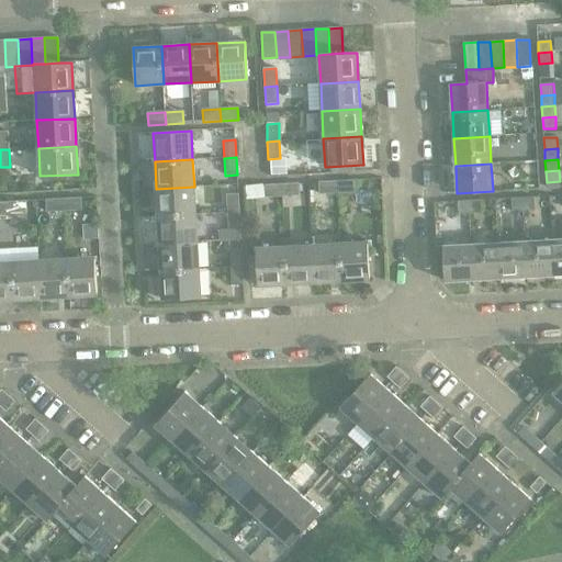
[(353,180),(336,181),(336,193),(353,192),(353,180)]
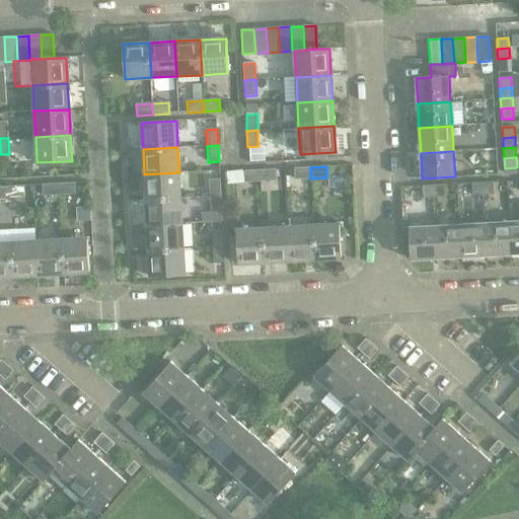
[(310,178),(310,167),(294,168),(294,179),(310,178)]
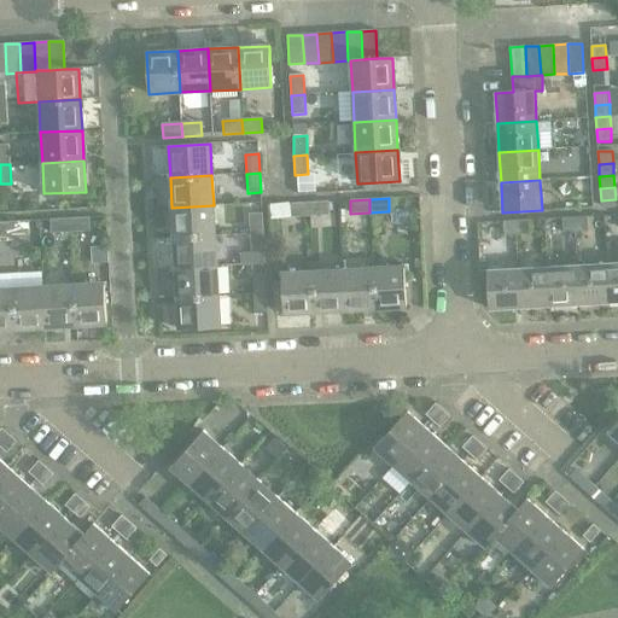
[(328,202),(309,203),(309,216),(328,215),(328,202)]
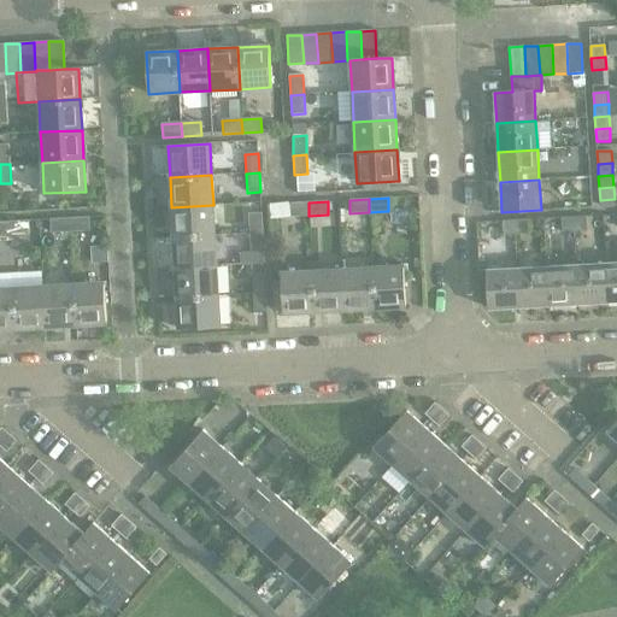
[(309,216),(309,203),(289,204),(289,217),(309,216)]
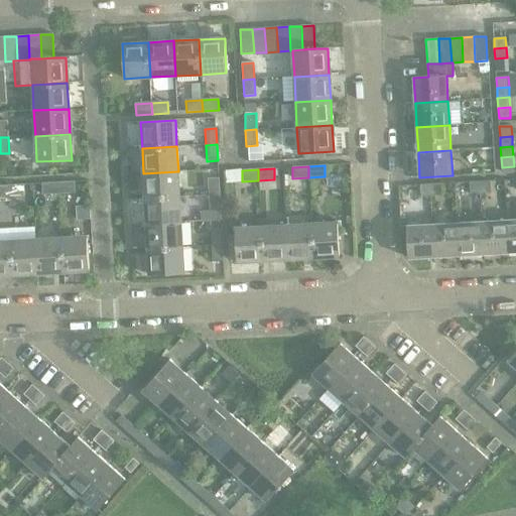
[(178,171),(143,173),(145,199),(179,197),(178,171)]
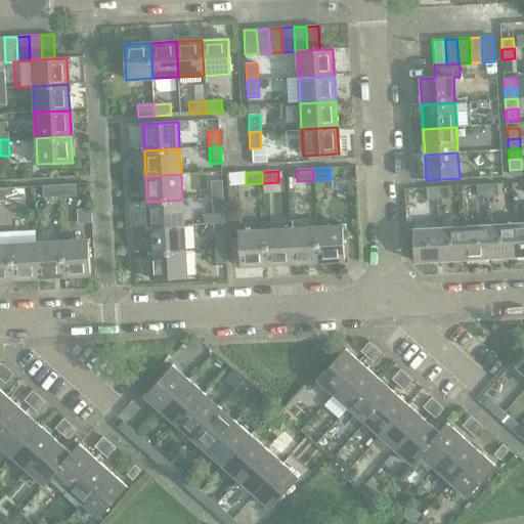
[(211,182),(212,199),(223,198),(222,181),(211,182)]
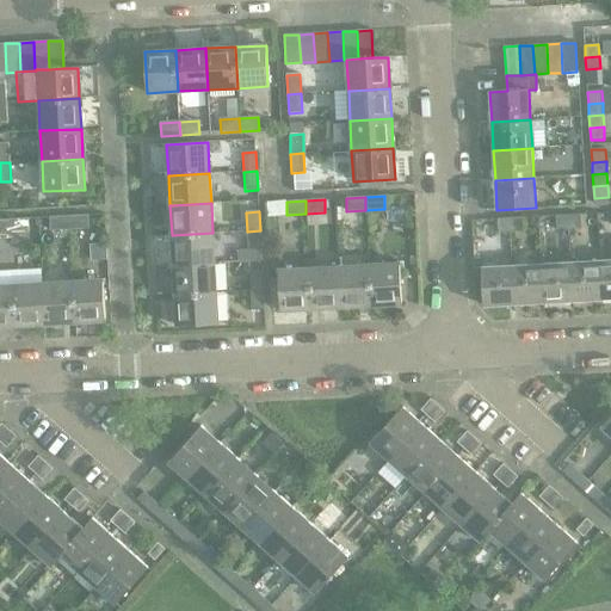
[(87,215),(68,216),(69,229),(88,228),(87,215)]
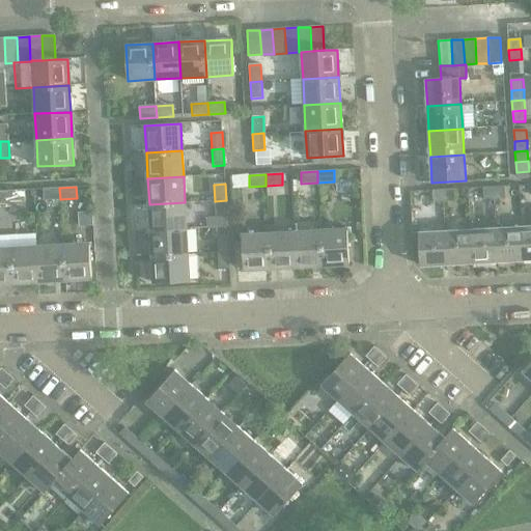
[(495,199),(494,187),(483,188),(483,199),(495,199)]
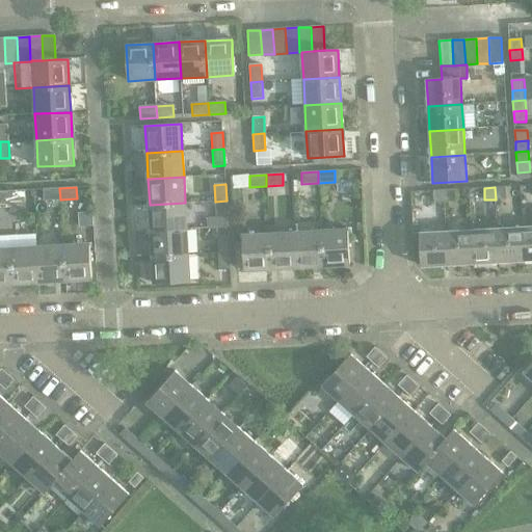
[(505,187),(495,187),(496,200),(506,198),(505,187)]
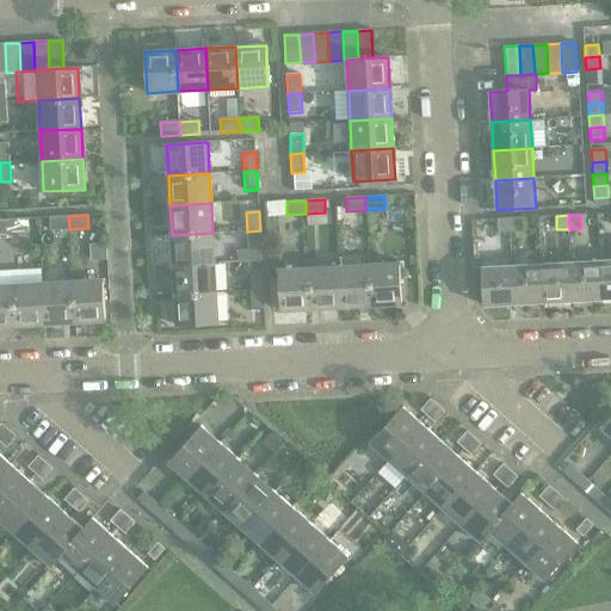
[(69,229),(68,216),(49,217),(50,230),(69,229)]
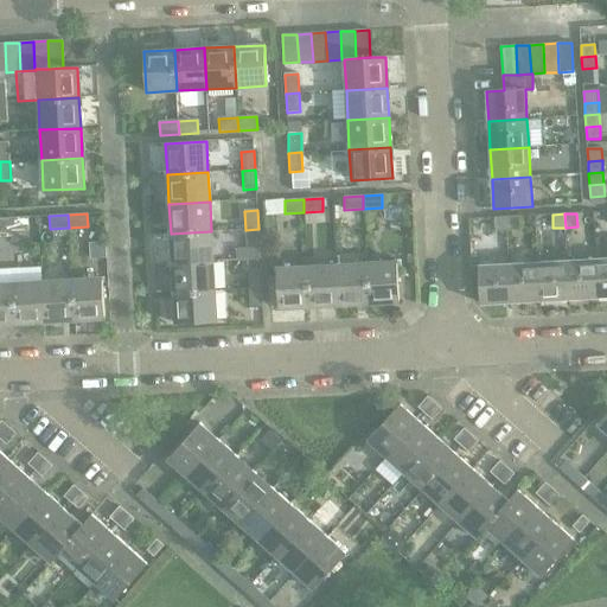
[(518,216),(506,217),(508,231),(519,230),(518,216)]
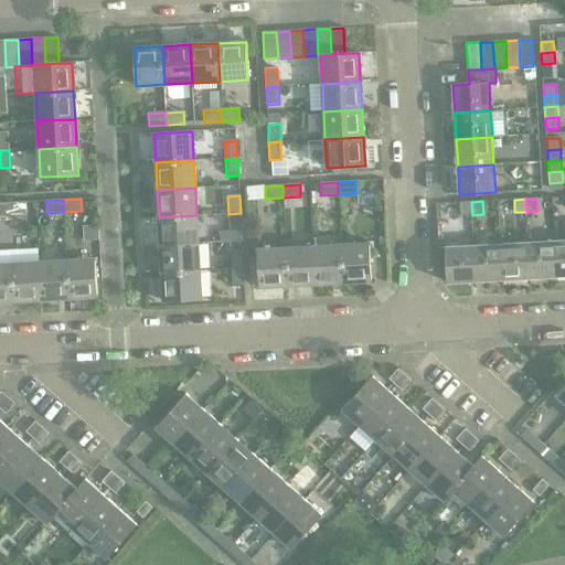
[(25,202),(8,203),(9,215),(27,214),(25,202)]
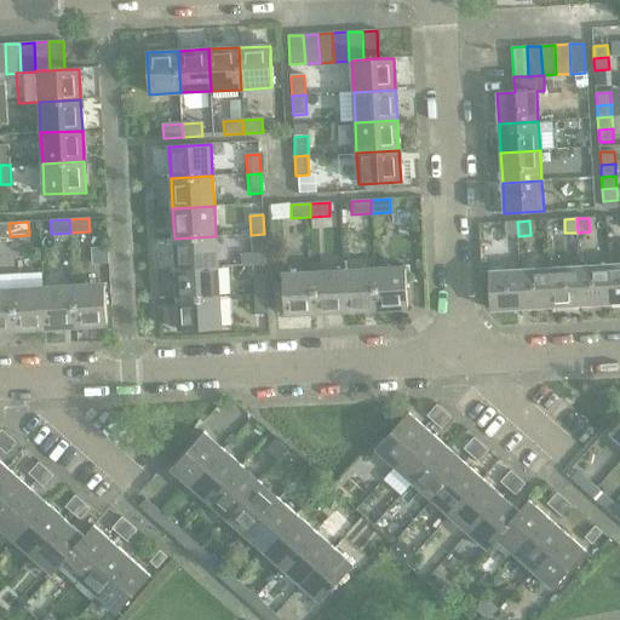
[(518,236),(517,222),(505,223),(505,236),(518,236)]
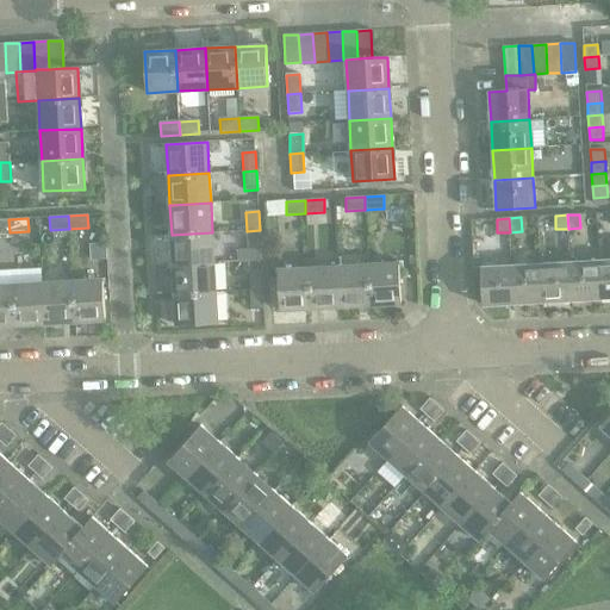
[(260,230),(247,231),(248,250),(261,249),(260,230)]
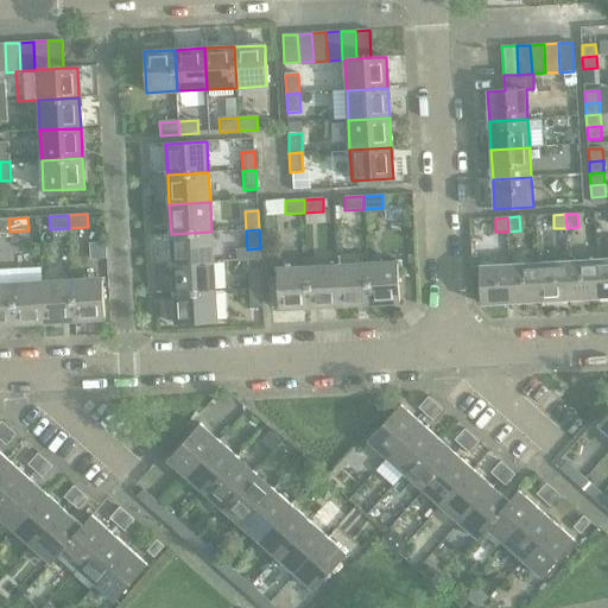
[(211,232),(171,234),(172,265),(214,261),(211,232)]
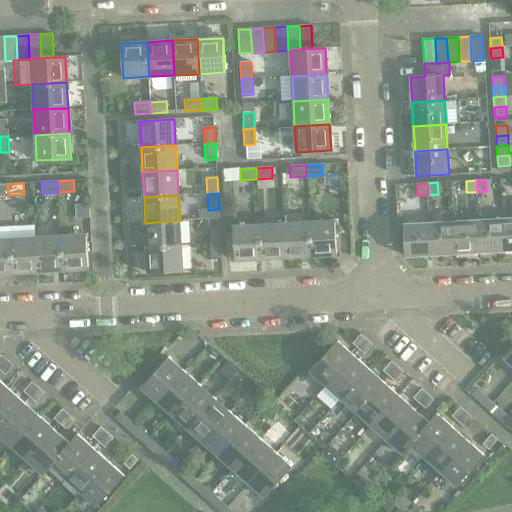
[(511,217),(502,218),(504,251),(511,250),(511,217)]
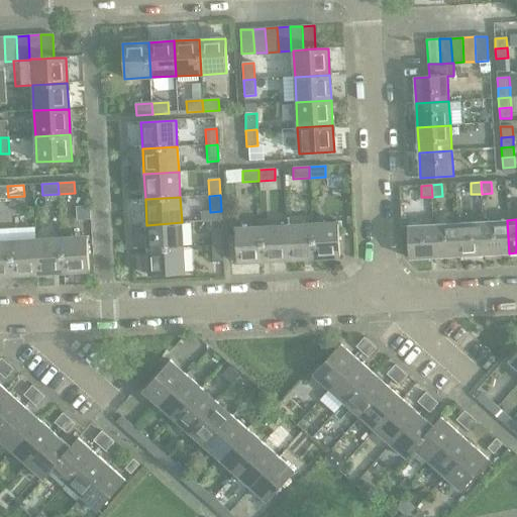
[(507,220),(483,222),(485,254),(509,253),(507,220)]
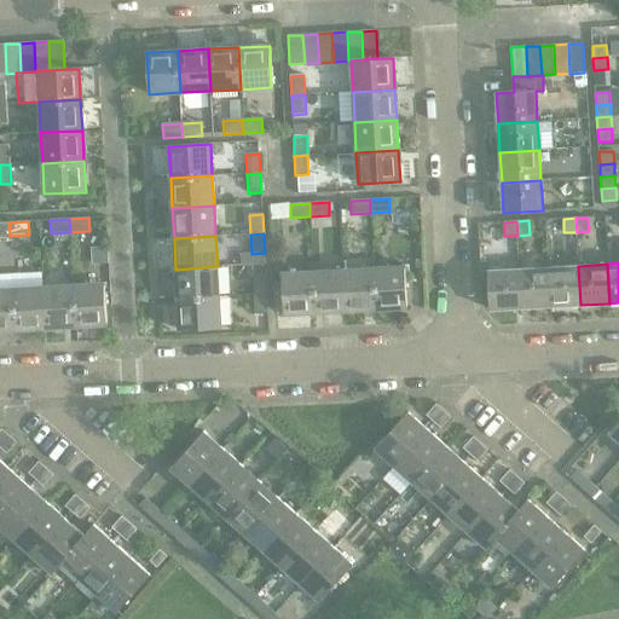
[(218,266),(175,270),(178,300),(219,298),(218,266)]
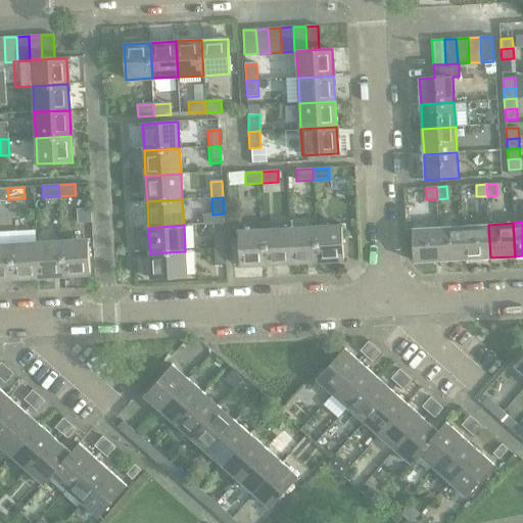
[(342,225),(316,227),(318,262),(344,260),(342,225)]
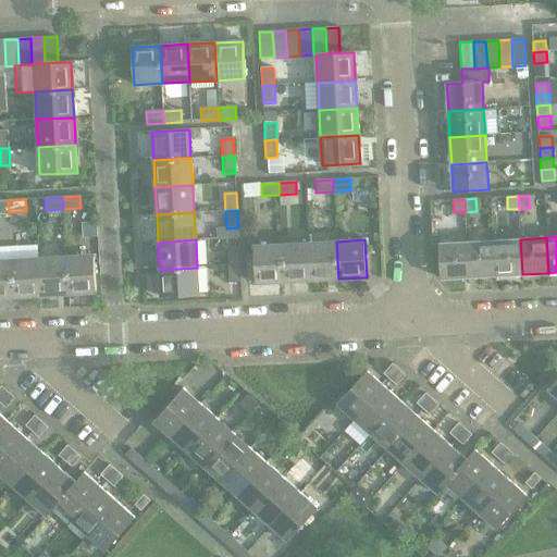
[(520,239),(494,240),(495,276),(522,274),(520,239)]
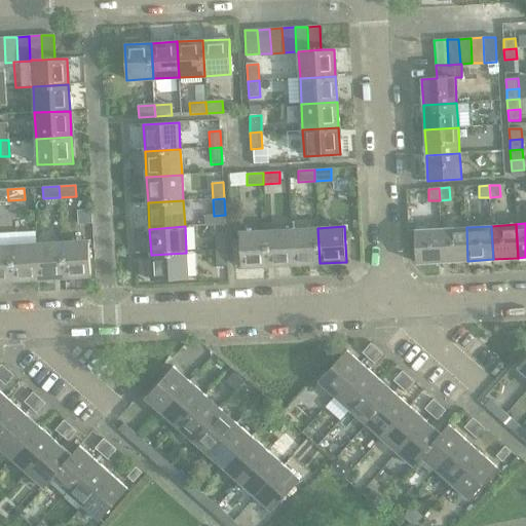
[(466,227),(441,229),(443,262),(467,261),(466,227)]
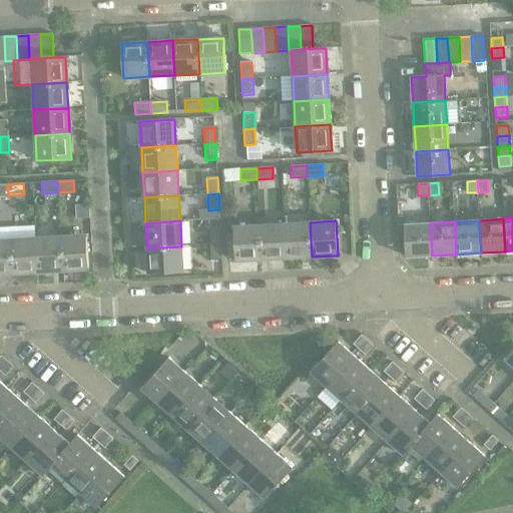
[(310,222),(285,223),(287,259),(312,257),(310,222)]
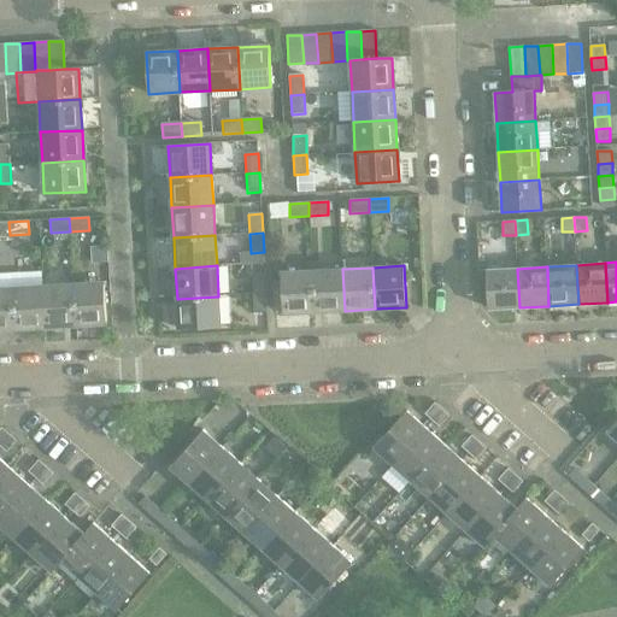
[(342,269),(312,271),(315,312),(345,311),(342,269)]
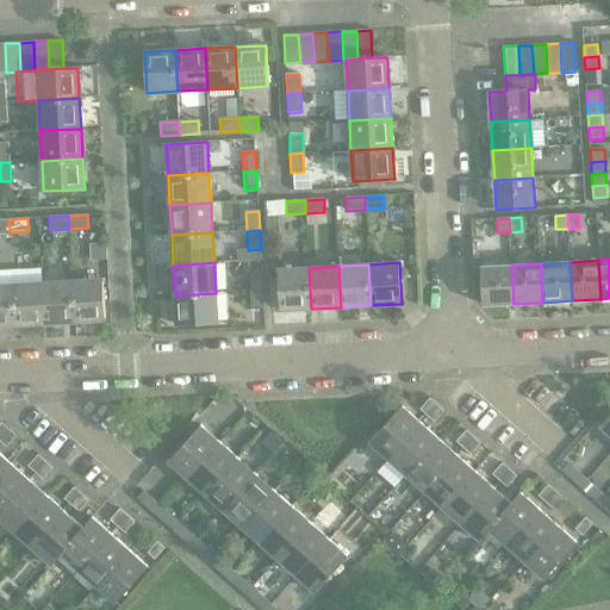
[(514,304),(511,266),(481,267),(484,305),(514,304)]
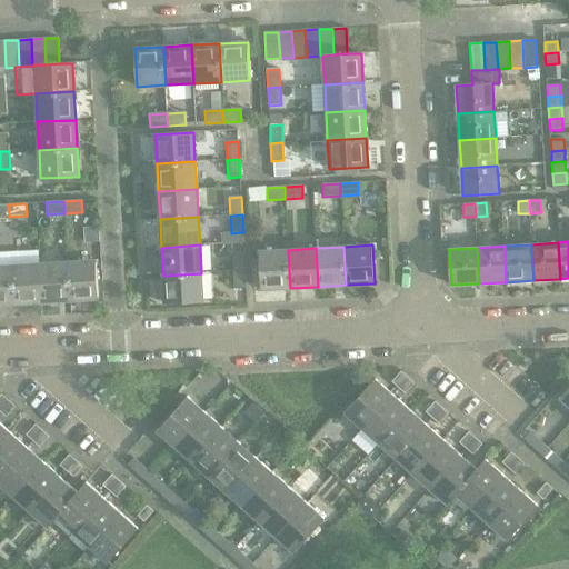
[(290,288),(288,250),(259,251),(261,290),(290,288)]
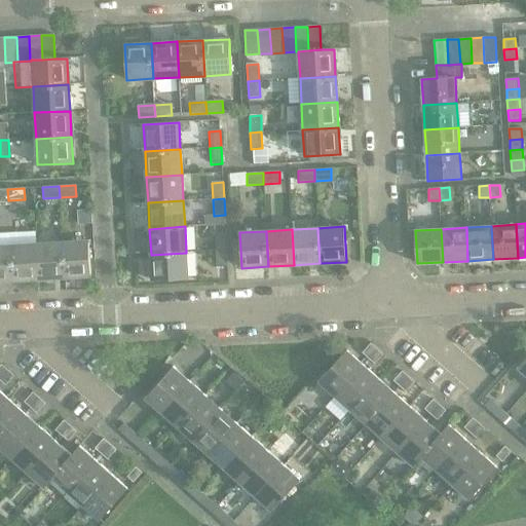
[(215,234),(216,251),(227,250),(226,233),(215,234)]
